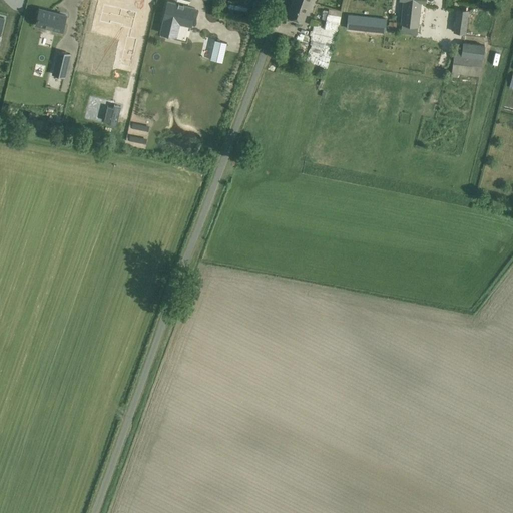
[(163,19),(160,33),(176,37),(180,23),(191,26),(196,7),(167,0),(162,19),(163,19)]
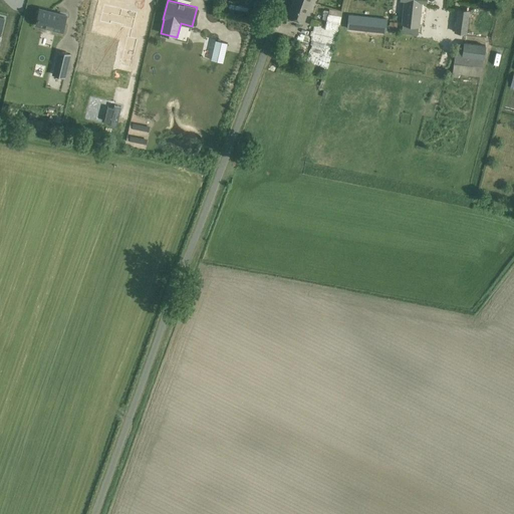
[(294,0),(288,16),(303,21),(310,0),(294,0)]
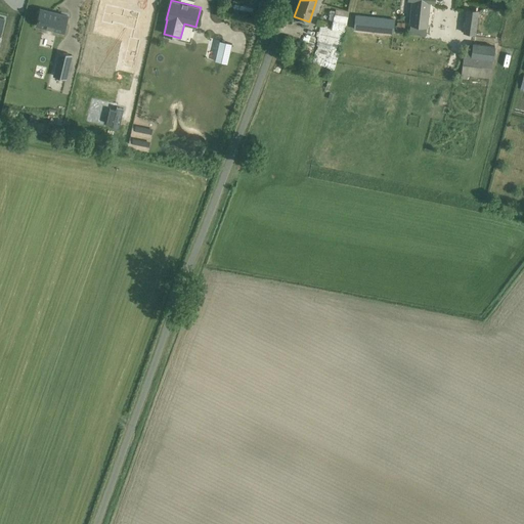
[(407,0),(408,1),(411,1),(408,25),(409,25),(409,31),(426,33),(427,27),(428,28),(431,3),(435,3),(435,0),(407,0)]
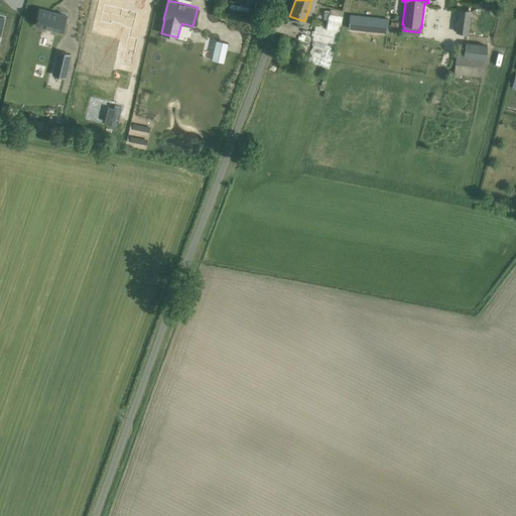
[(106,4),(102,21),(131,28),(129,36),(122,66),(132,69),(139,38),(133,37),(135,29),(139,12),(106,4)]
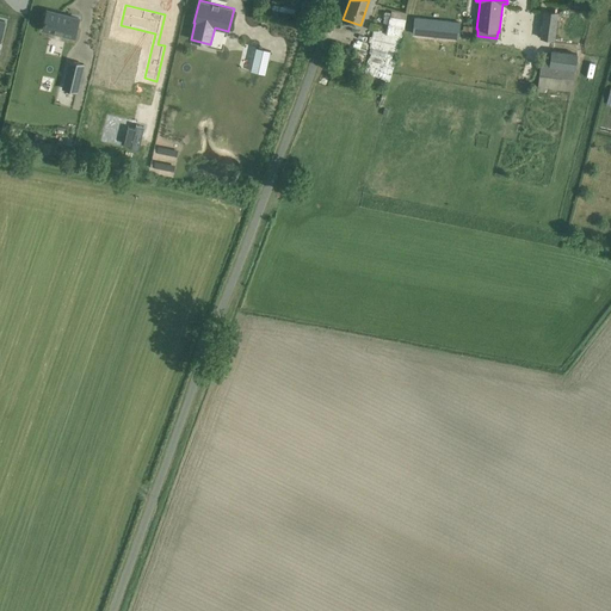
[(57,11),(54,30),(85,37),(90,18),(57,11)]
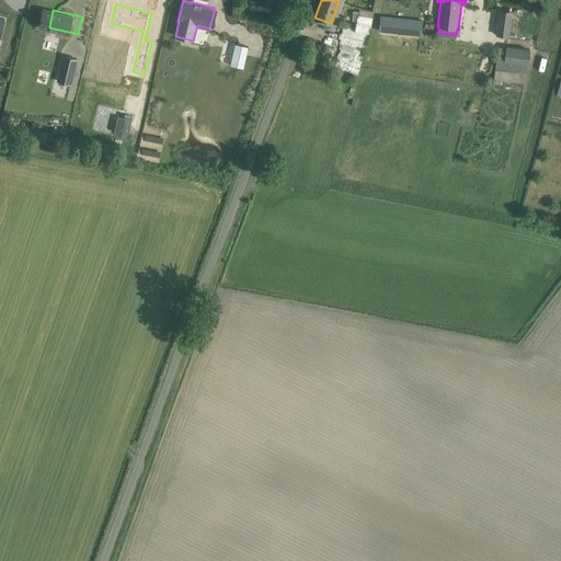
[(500,10),(497,21),(496,34),(508,36),(512,11),(500,10)]
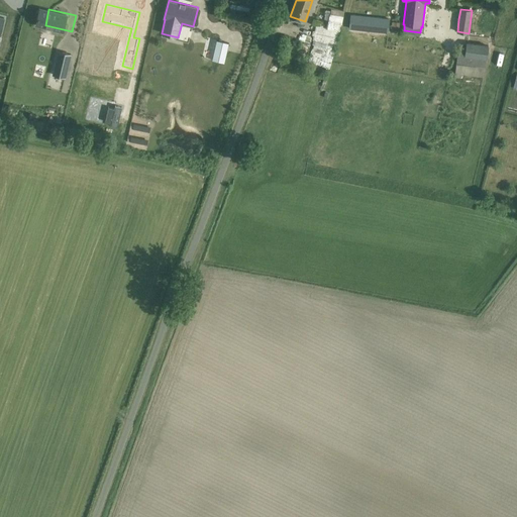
[(330,18),(330,27),(323,24),(317,24),(314,32),(313,44),(313,47),(312,57),(320,59),(332,60),(333,56),(333,49),(339,34),(339,33),(344,19),(344,14),(332,13),(330,18)]
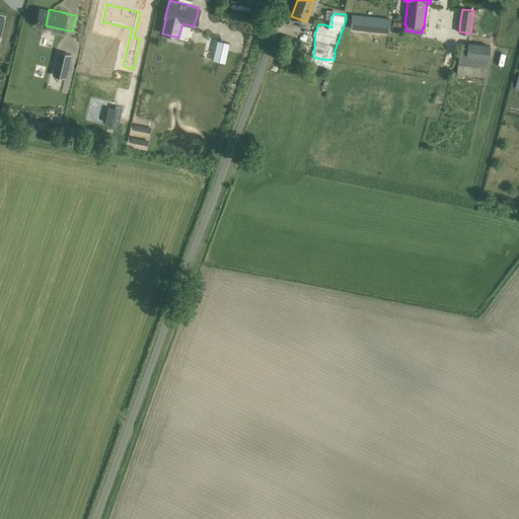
[(353,14),(352,29),(389,32),(390,17),(353,14)]
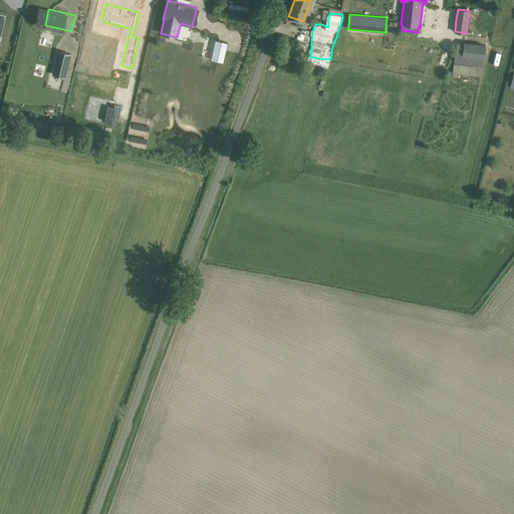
[(216,41),(210,64),(223,68),(228,44),(216,41)]
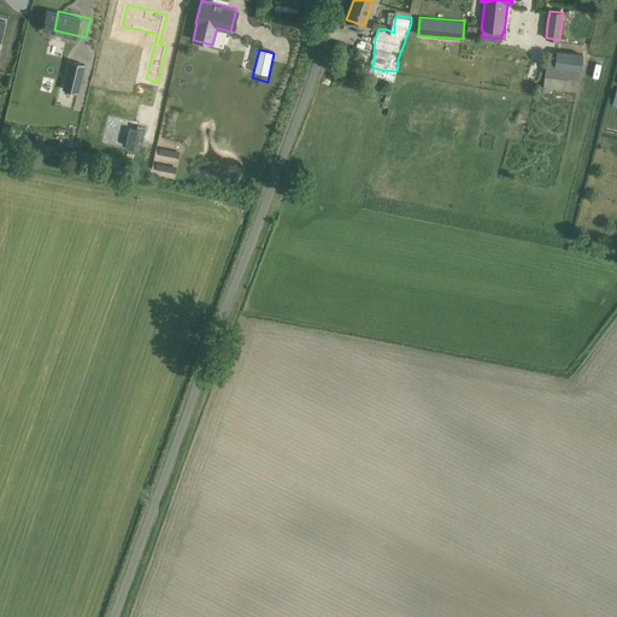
[(558,51),(557,57),(547,56),(542,92),(551,93),(551,88),(576,92),(577,80),(580,80),(582,54),(558,51)]
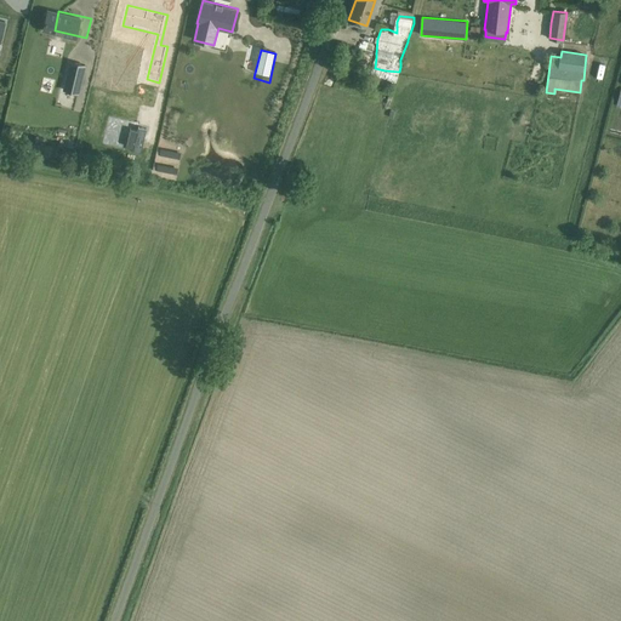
[(81,79),(85,66),(70,62),(67,75),(81,79)]
